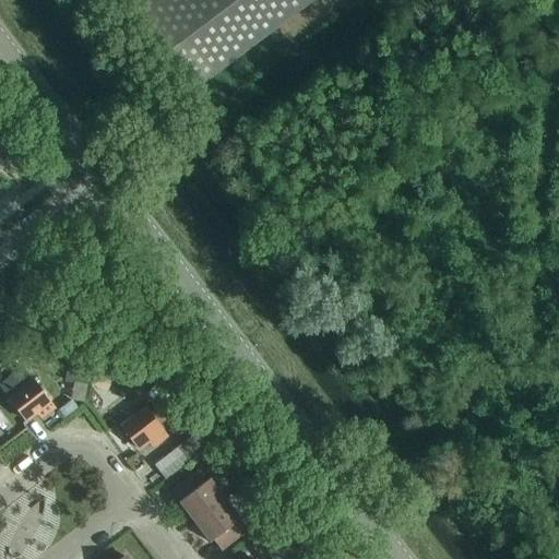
[(119,0),(189,92),(310,0),(119,0)]
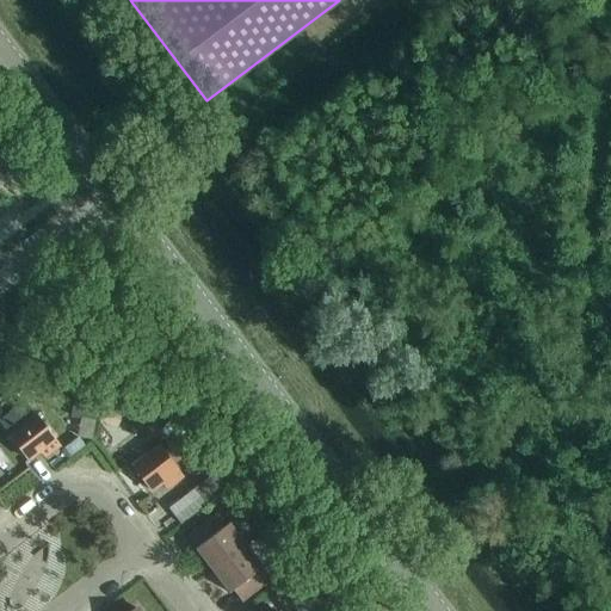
[(0,185),(2,184),(1,181),(16,171),(0,150),(0,185)]
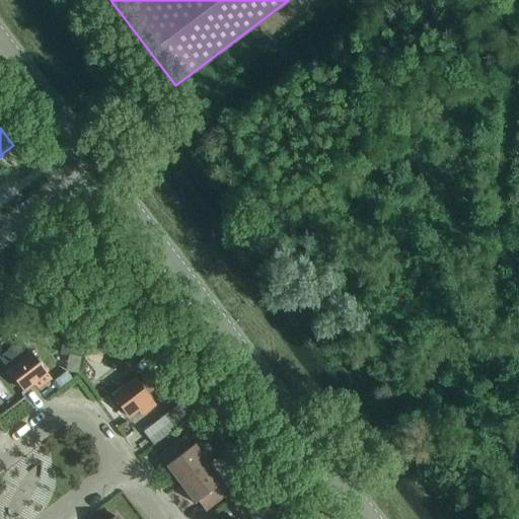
[(63,337),(61,354),(81,357),(83,340),(63,337)]
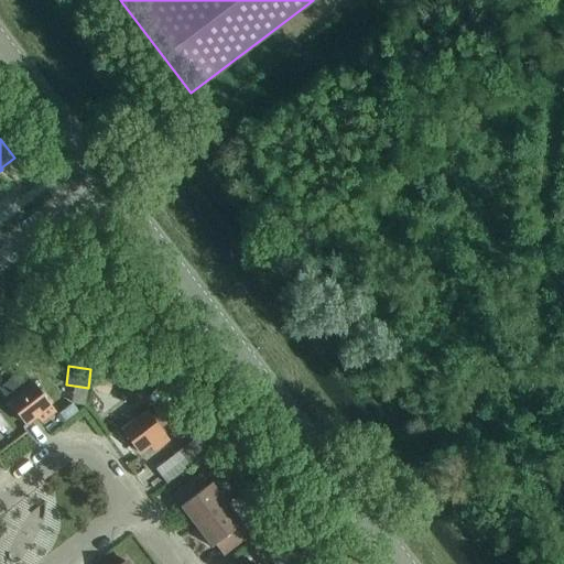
[(107,397),(115,381),(99,372),(90,388),(107,397)]
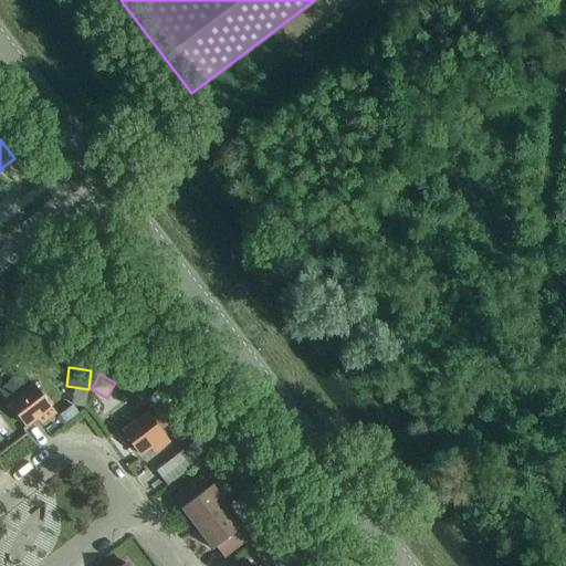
[(41,422),(54,412),(33,385),(9,404),(12,409),(25,426),(37,417),(41,422)]
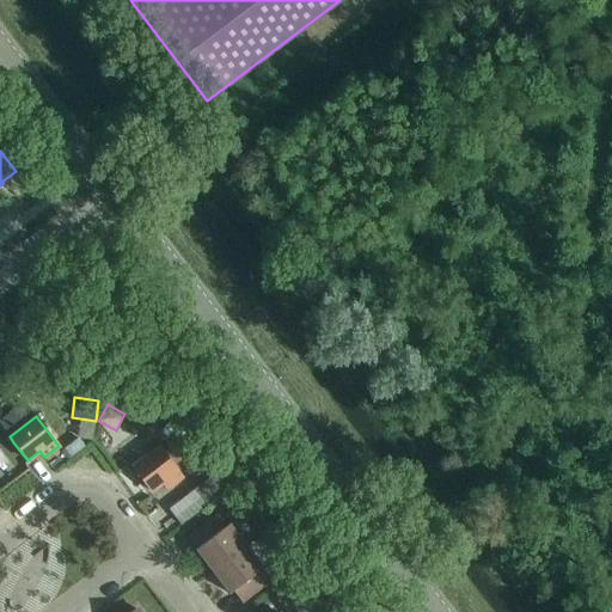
[(161,450),(159,446),(132,466),(151,491),(163,482),(167,488),(182,477),(172,465),(181,457),(170,444),(161,450)]
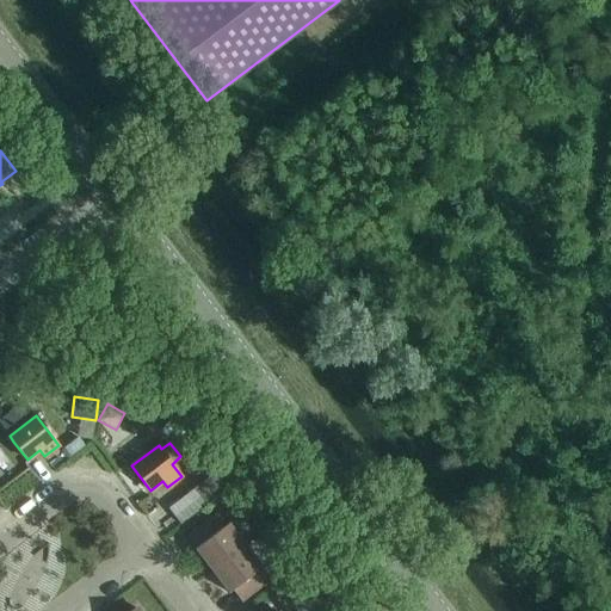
[(217,493),(208,481),(196,491),(193,487),(167,508),(179,523),(217,493)]
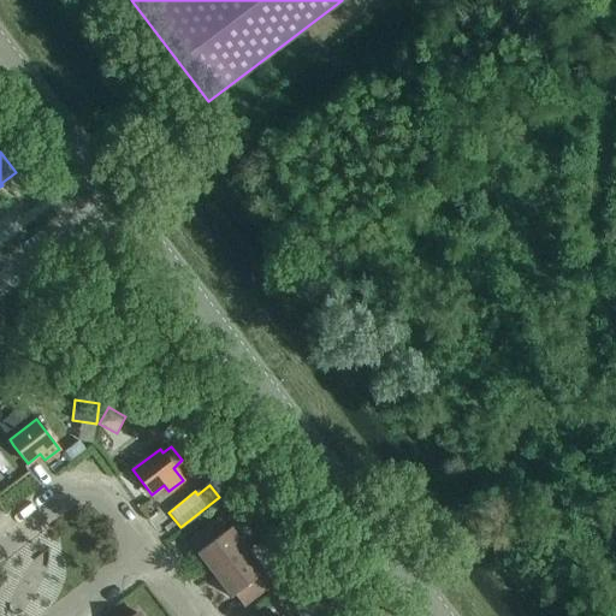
[(226,529),(218,517),(211,523),(191,538),(200,550),(196,552),(214,575),(247,549),(230,527),(226,529)]
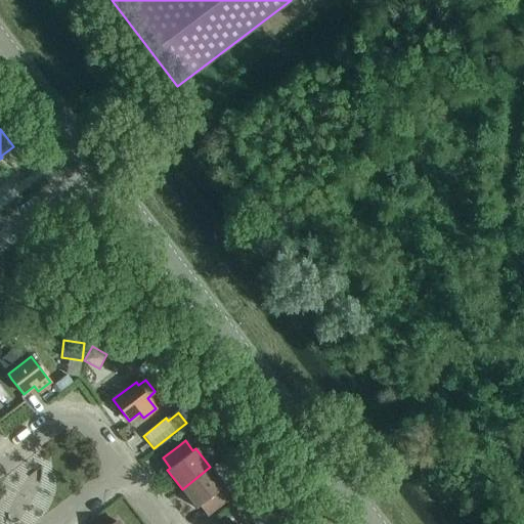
[(239,446),(227,455),(232,462),(245,452),(239,446)]
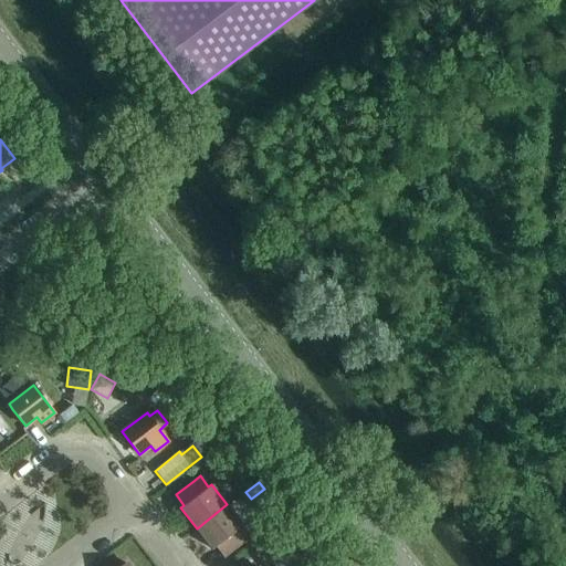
[(223,557),(241,543),(248,538),(240,527),(243,525),(227,504),(197,528),(212,548),(216,546),(223,557)]
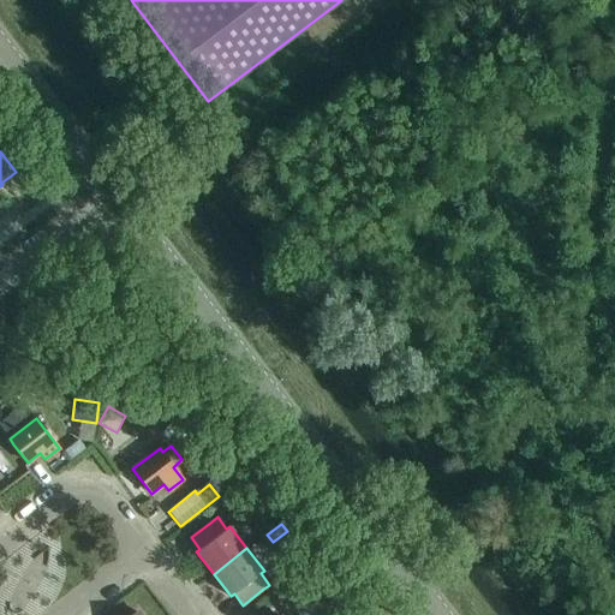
[(326,592),(315,599),(326,614),(333,614),(340,610),(326,592)]
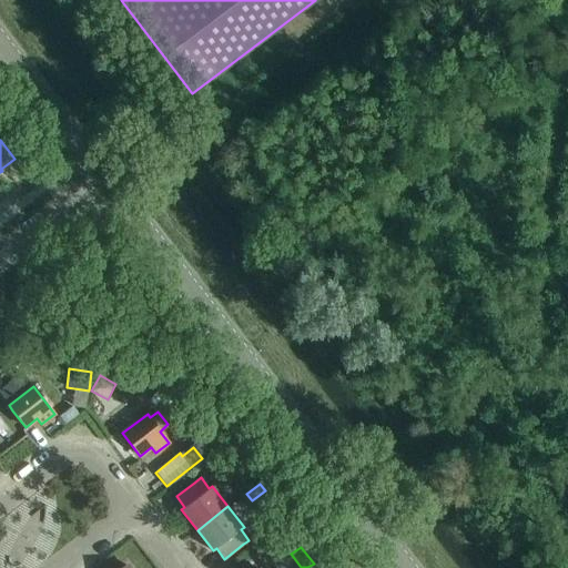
All buildings are outlined.
